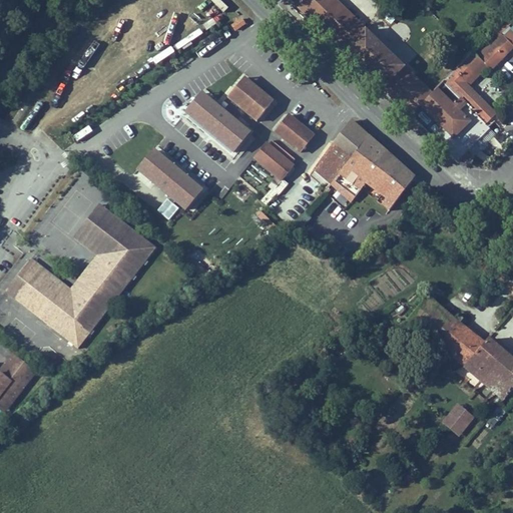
[(119,0),(117,0),(112,11),(125,18),(131,5),(119,0)]
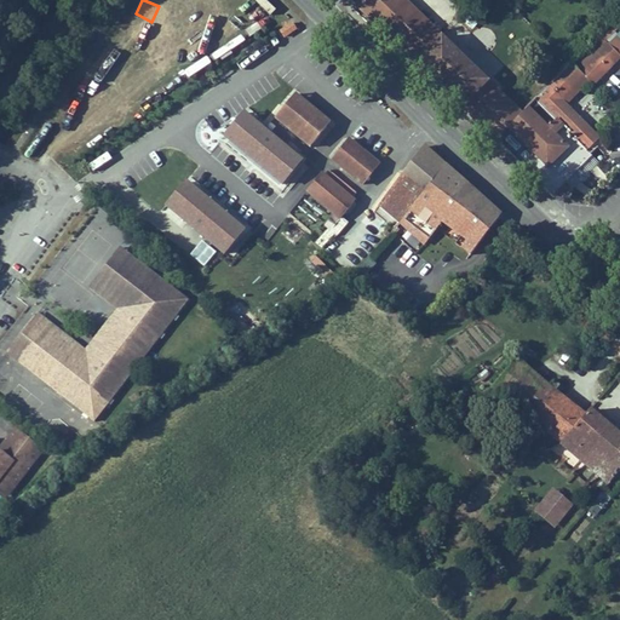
[(522,115),(441,38),(402,0),(359,0),(356,4),(497,141),(522,115)]
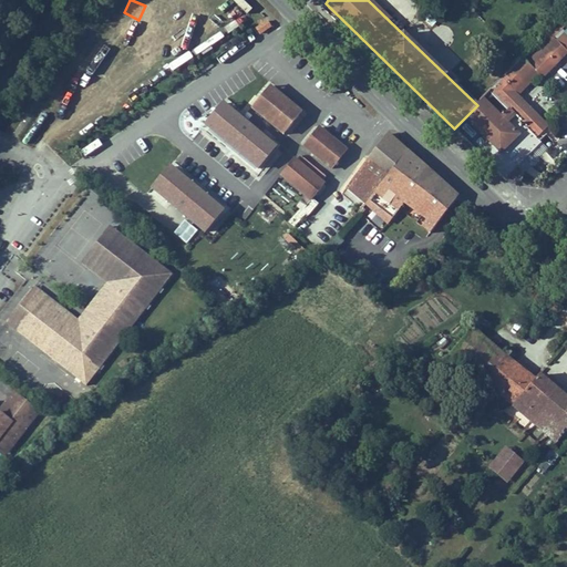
[(198,17),(186,26),(197,39),(208,30),(198,17)]
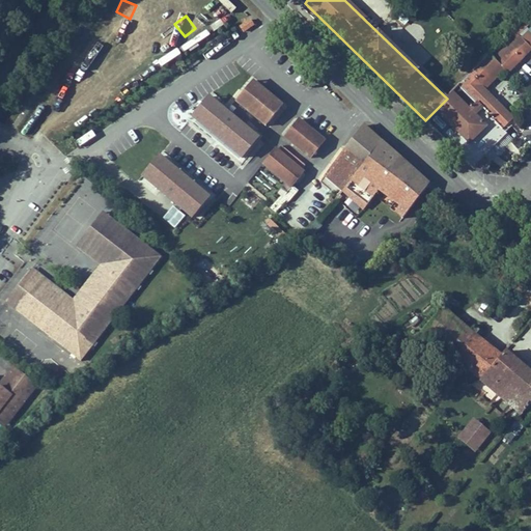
[(243,33),(254,25),(249,18),(238,26),(243,33)]
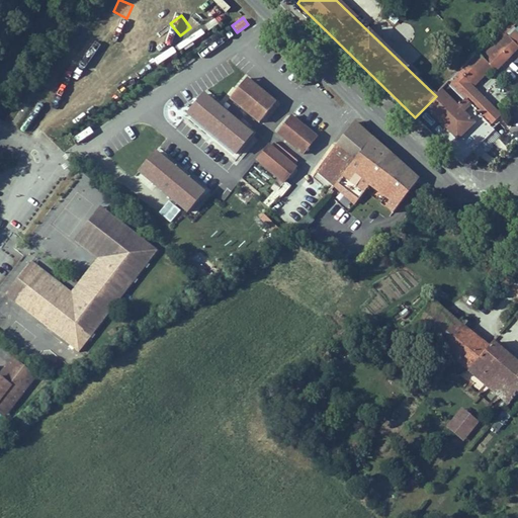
[(504,118),(472,87),(490,69),(485,64),(490,60),(499,69),(517,48),(517,47),(502,31),(494,39),(495,40),(486,50),(488,51),(482,57),(478,53),(436,96),(415,117),(432,136),(463,165),(465,166),(468,167),(473,166),(476,165),(476,166),(478,164),(477,163),(478,162),(479,160),(485,152),(487,152),(489,152),(492,148),(493,147),(493,144),(500,137),(494,130),(500,123),(502,120),(504,118)]
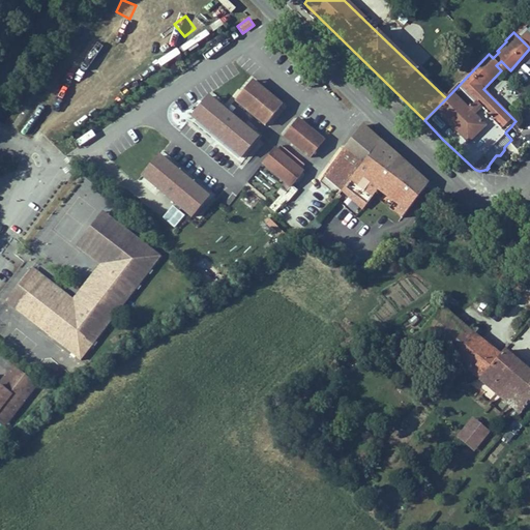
[(260,87),(252,81),(249,84),(257,90),(260,87)]
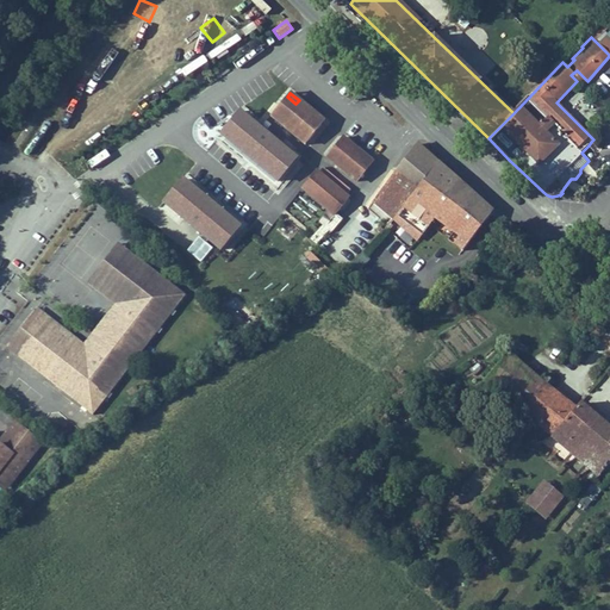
[(322,125),(313,118),(316,114),(299,100),(296,104),(287,97),(271,117),(305,145),(322,125)]
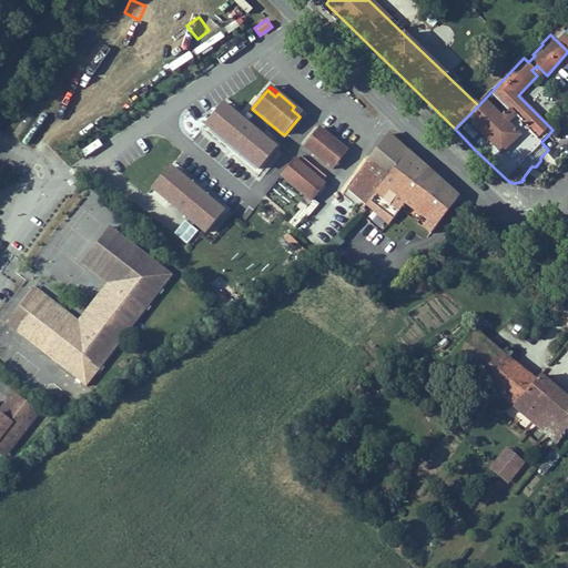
[(276,148),(222,100),(215,109),(204,122),(259,170),(276,148)]
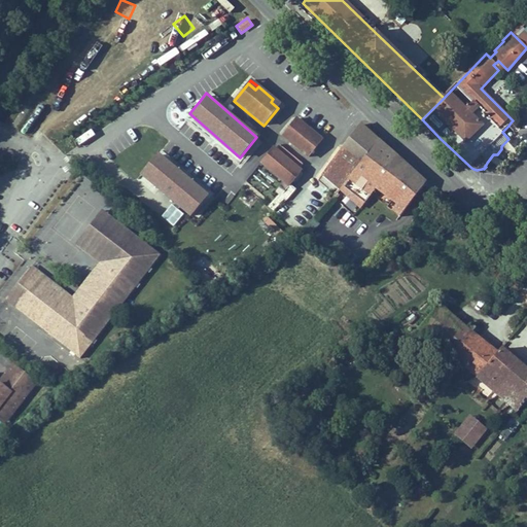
[(280,105),(273,99),(271,102),(278,108),(280,105)]
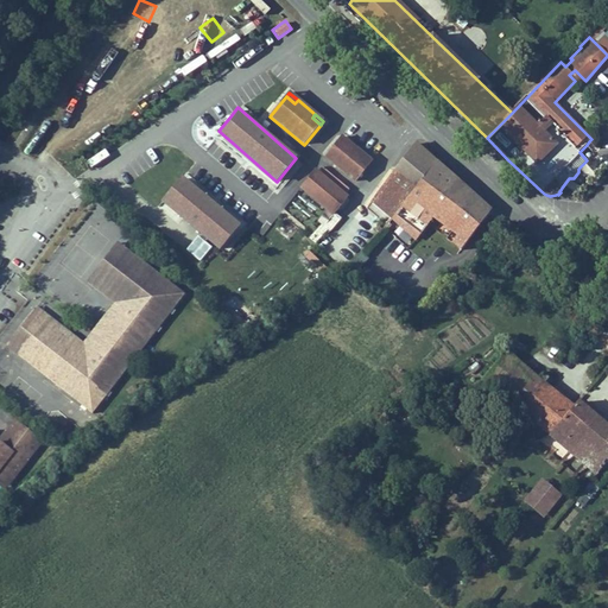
[(356,149),(341,137),(325,157),(355,182),(372,162),(356,149)]
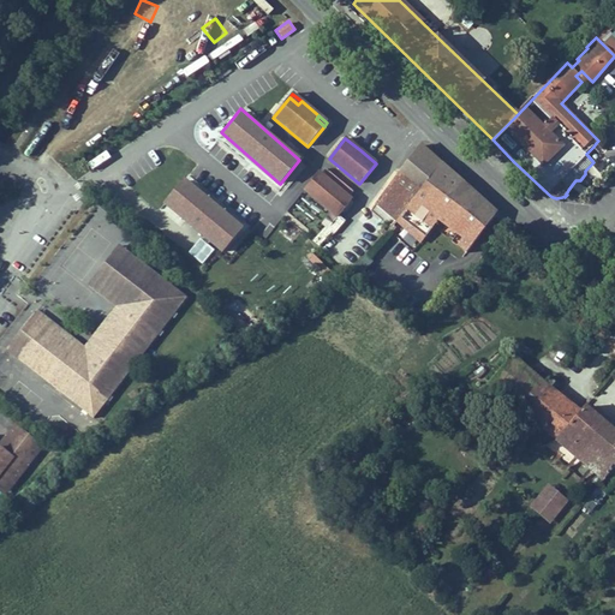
[(423,189),(398,221),(422,243),(430,232),(439,220),(464,238),(458,245),(466,251),(465,252),(467,254),(496,214),(463,184),(421,145),(418,149),(400,172),(423,189)]
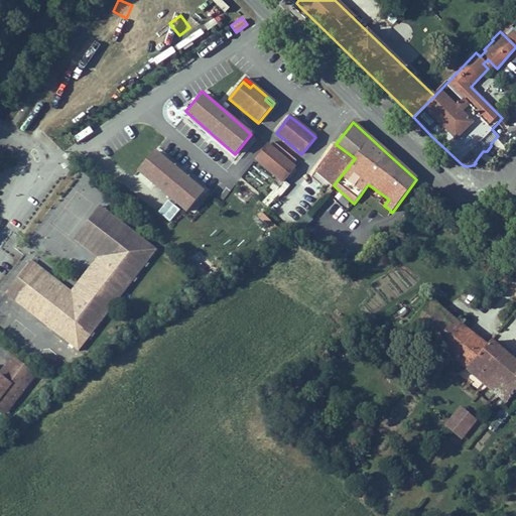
[(334,185),(355,158),(336,144),(315,170),(334,185)]
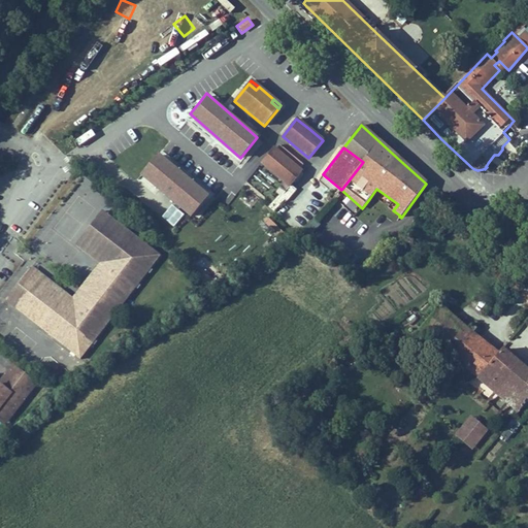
[(290,187),(301,172),(272,150),(261,163),(290,187)]
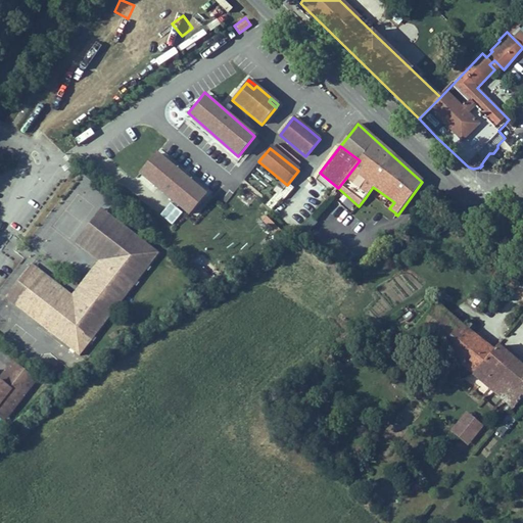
[(144,177),(160,157),(157,154),(141,174),(144,177)]
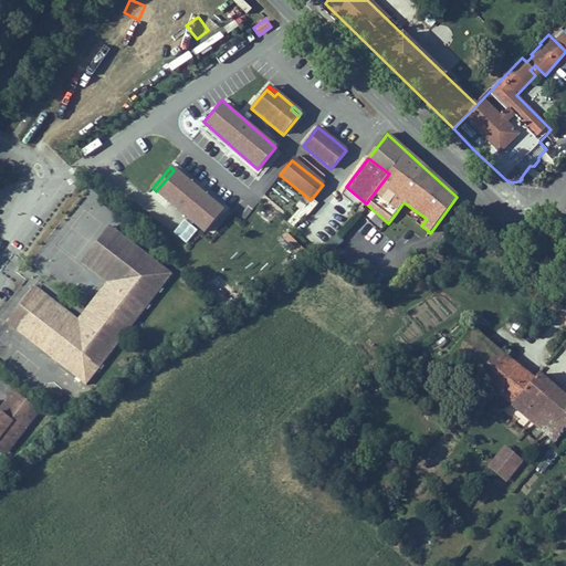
[(222,211),(174,170),(156,191),(205,232),(222,211)]
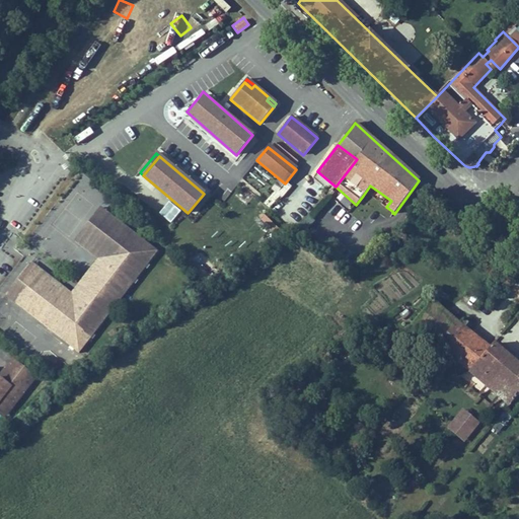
[(50,329),(75,296),(80,301),(85,295),(79,290),(100,264),(105,268),(108,264),(91,249),(91,250),(85,246),(87,242),(88,243),(107,218),(106,218),(109,215),(101,209),(75,242),(99,261),(74,292),(34,262),(32,264),(66,290),(41,322),(50,329)]
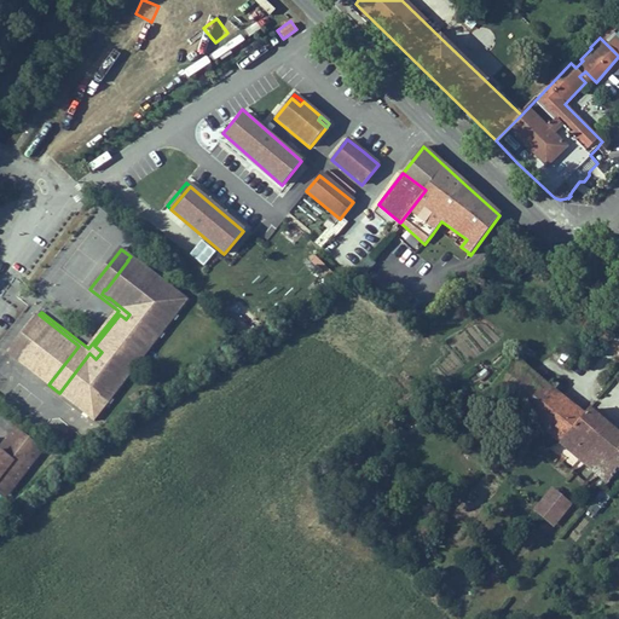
[(94,420),(187,300),(131,256),(127,260),(128,260),(105,290),(104,289),(102,294),(109,299),(109,298),(129,314),(126,319),(120,314),(94,346),(102,352),(96,359),(90,353),(59,393),(94,420)]
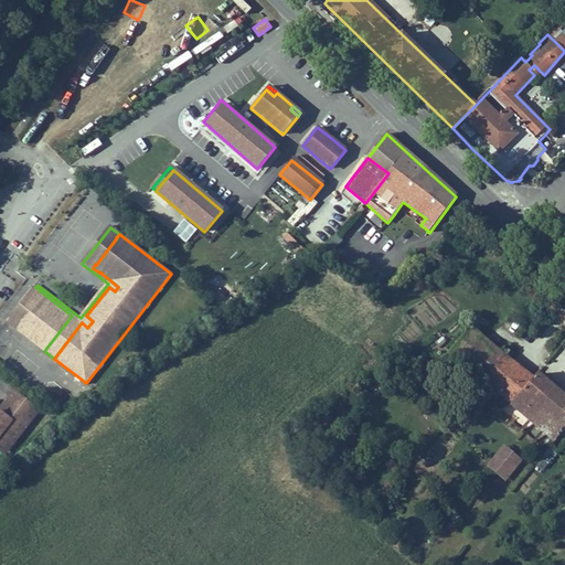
[(44,351),(72,316),(35,287),(8,322),(44,351)]
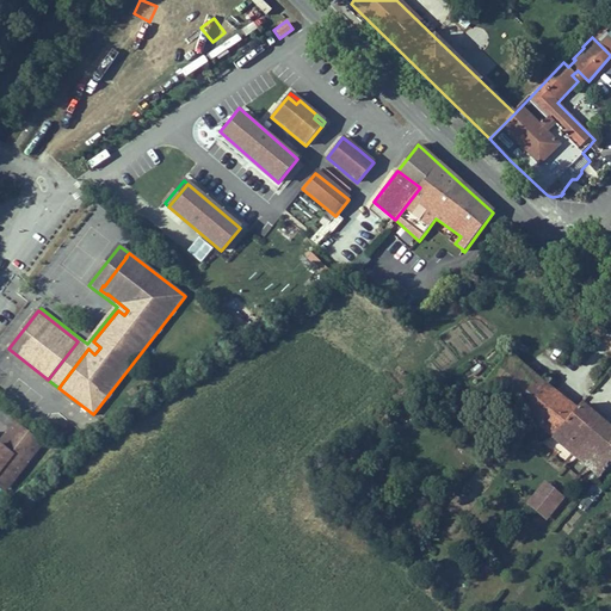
[(556,395),(547,387),(551,381),(545,375),(541,381),(524,366),(510,355),(486,381),(518,407),(554,437),(575,412),(556,395)]
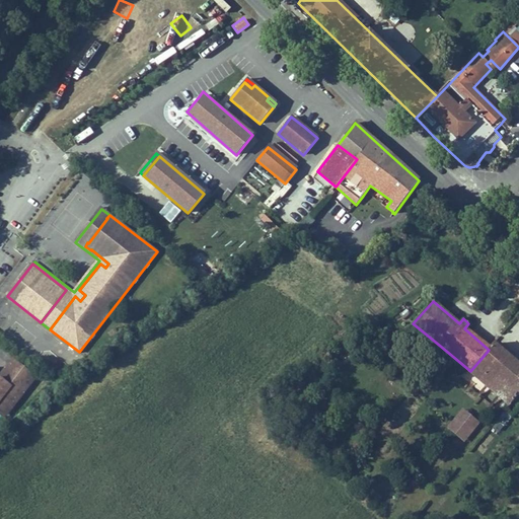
[(396,346),(391,339),(390,340),(385,332),(380,336),(391,350),(396,346)]
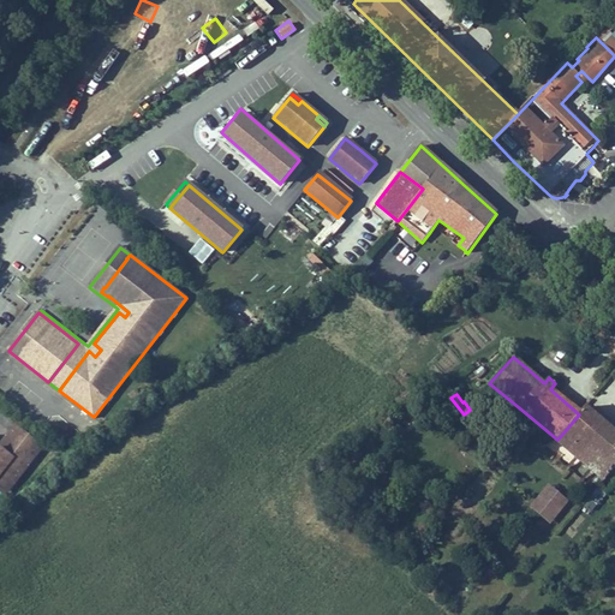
[(614,467),(614,433),(593,418),(593,417),(584,408),(579,415),(557,440),(605,479),(614,467)]
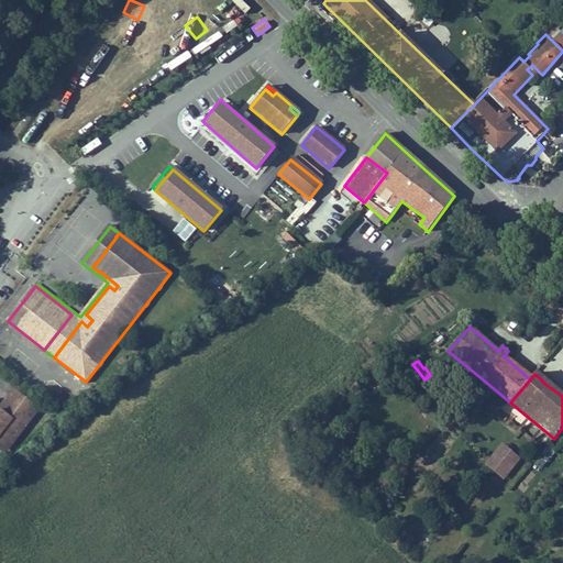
[(0,440),(9,448),(36,411),(12,393),(0,408),(0,440)]
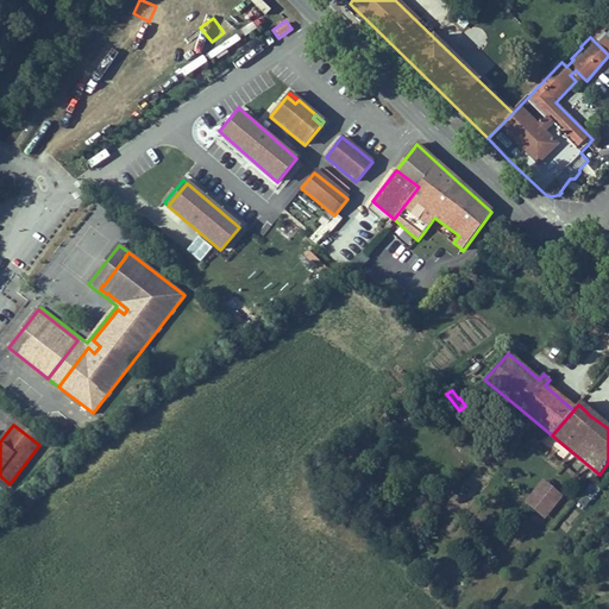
[(545,518),(562,496),(544,481),(526,502),(545,518)]
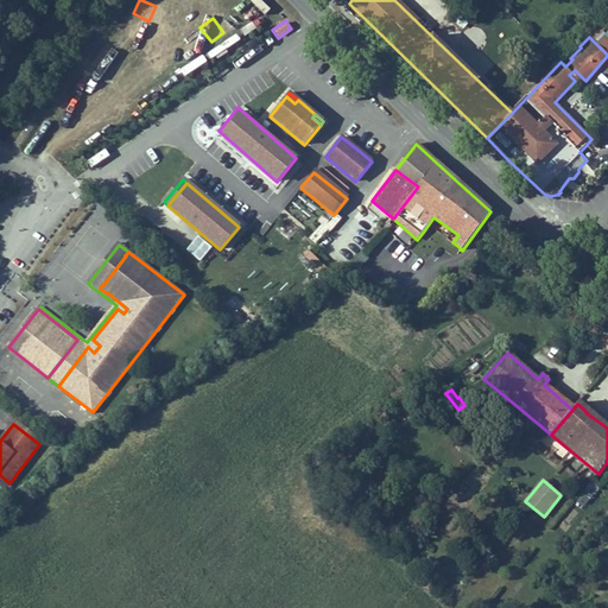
[(591,496),(599,488),(591,481),(588,485),(583,491),(591,496)]
